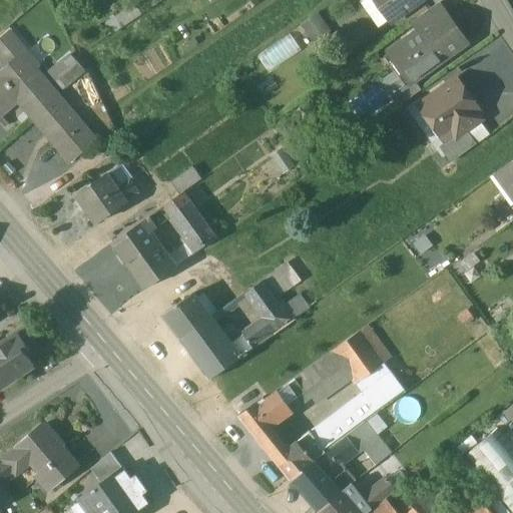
[(377,0),(392,20),(420,0),(377,0)]
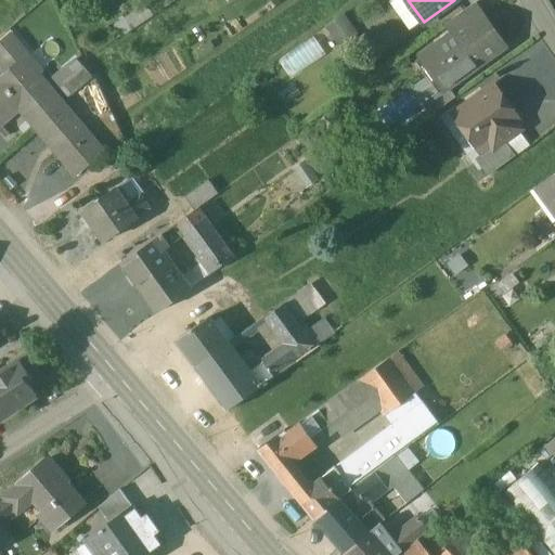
[(473,3),(447,22),(455,33),(455,34),(480,15),(473,3)]
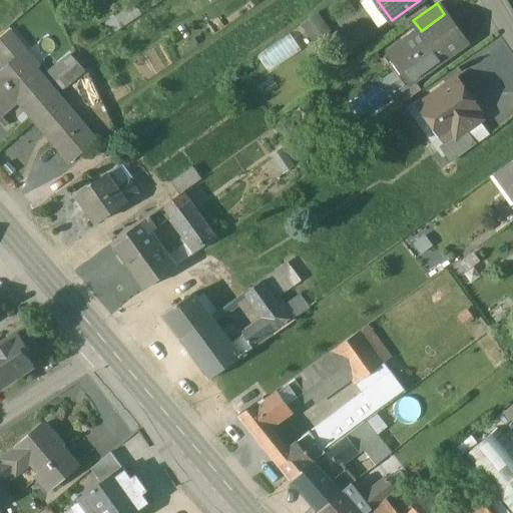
[(135,4),(115,17),(122,27),(142,14),(135,4)]
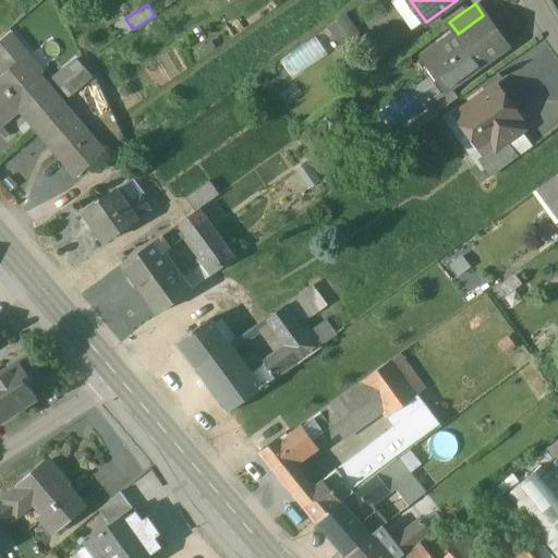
[(458,33),(425,57),(447,87),(448,89),(450,87),(481,65),(480,64),(505,46),(483,15),(458,34),(458,33)]
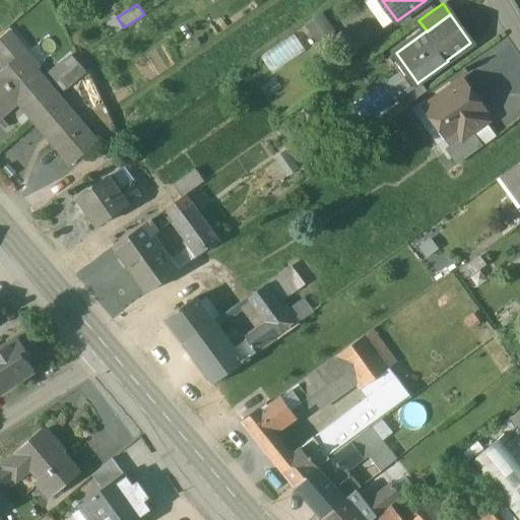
[(10,33),(0,41),(0,58),(8,68),(23,55),(25,56),(28,54),(10,33)]
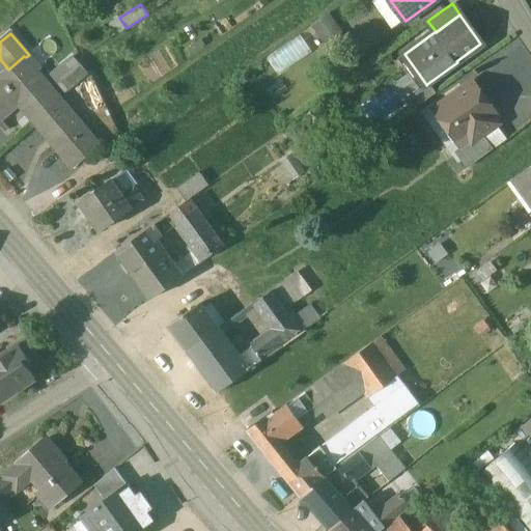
[(63,49),(51,34),(33,50),(46,63),(63,49)]
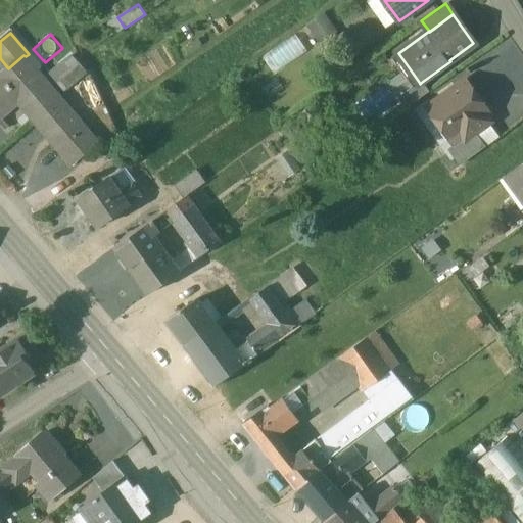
[(88,130),(36,68),(39,65),(29,54),(26,56),(24,55),(8,68),(0,75),(0,108),(13,97),(72,164),(88,150),(79,138),(88,130)]
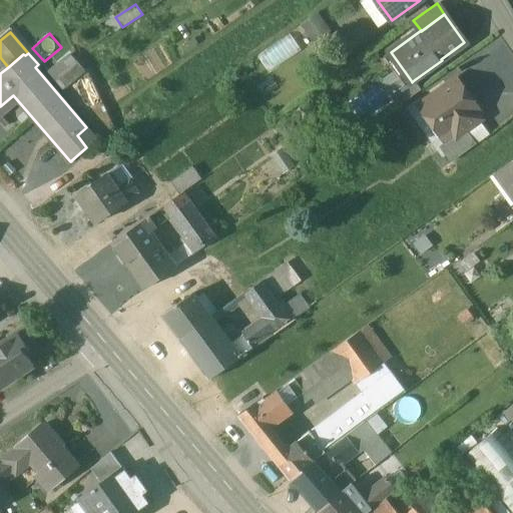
[(84,72),(75,62),(57,78),(66,88),(84,72)]
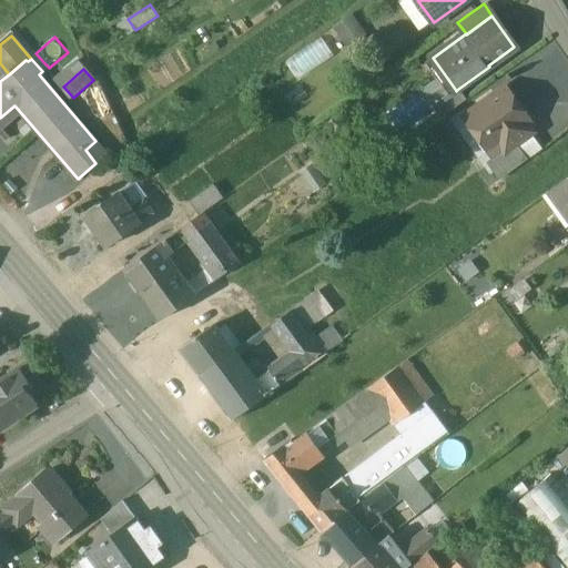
[(505,88),(465,118),(480,138),(490,131),(504,151),(505,151),(516,143),(533,131),(527,124),(530,122),(505,88)]
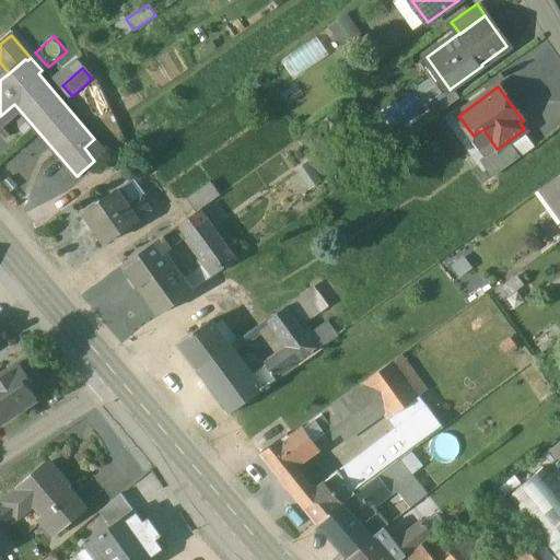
[(448,88),(429,102),(438,114),(459,98),(452,88),(450,90),(448,88)]
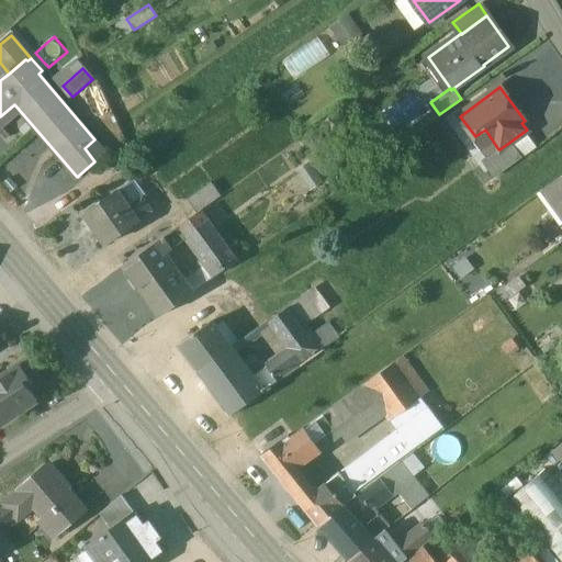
[(510,142),(499,149),(498,149),(483,160),(495,178),(521,158),(510,142)]
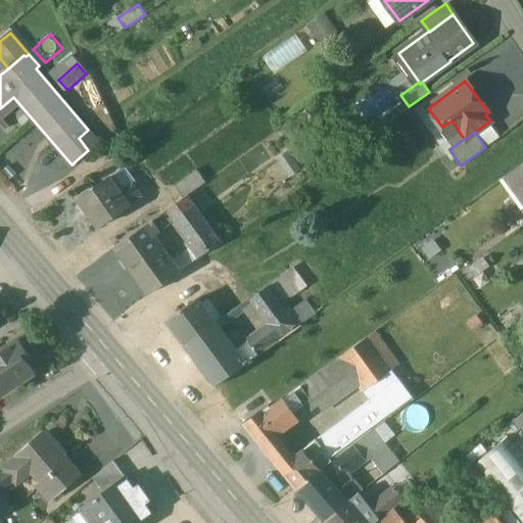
[(522,162),(506,176),(522,198),(522,162)]
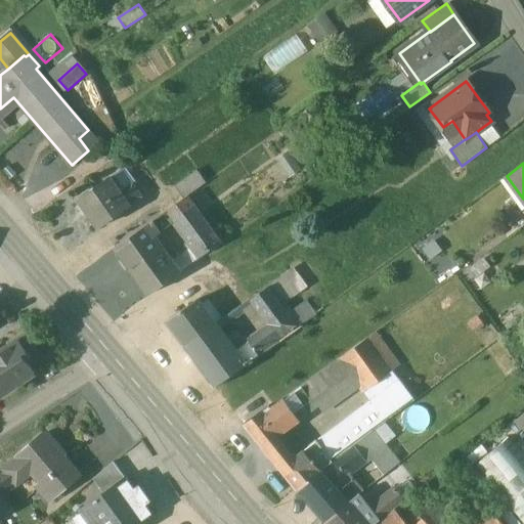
[(119,193),(107,178),(78,200),(97,228),(128,207),(127,207),(119,193)]
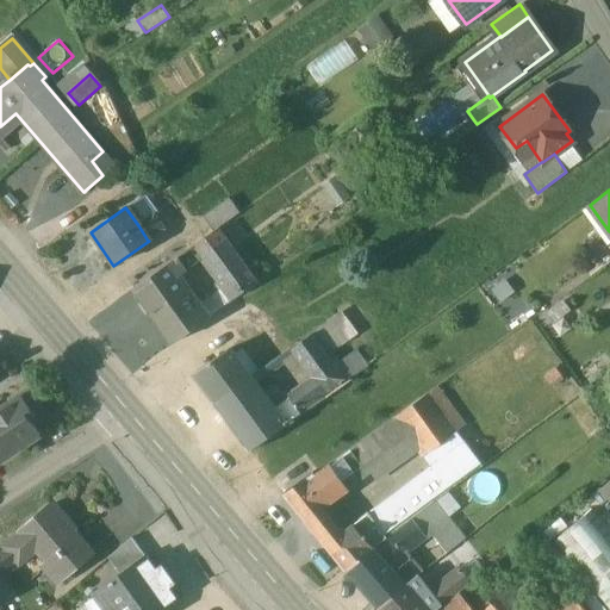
[(154,215),(138,225),(148,241),(163,230),(154,215)]
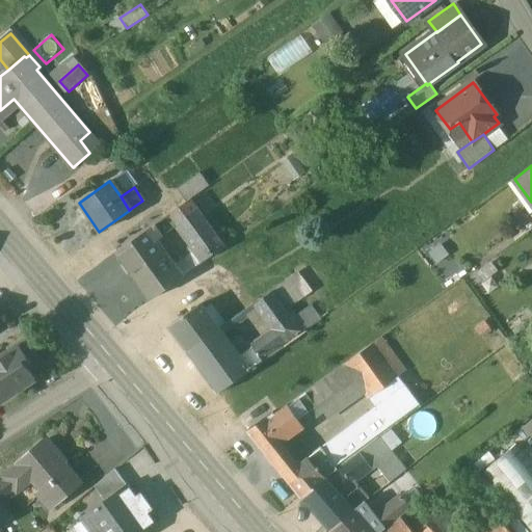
[(179,194),(161,207),(167,215),(185,203),(179,194)]
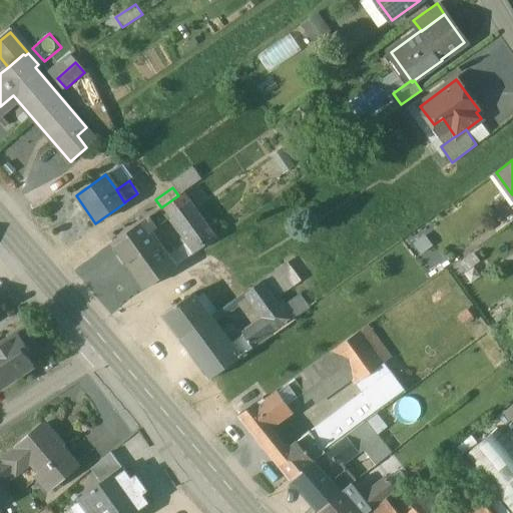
[(216,237),(183,191),(178,195),(161,207),(169,219),(183,237),(186,241),(194,253),(216,237)]
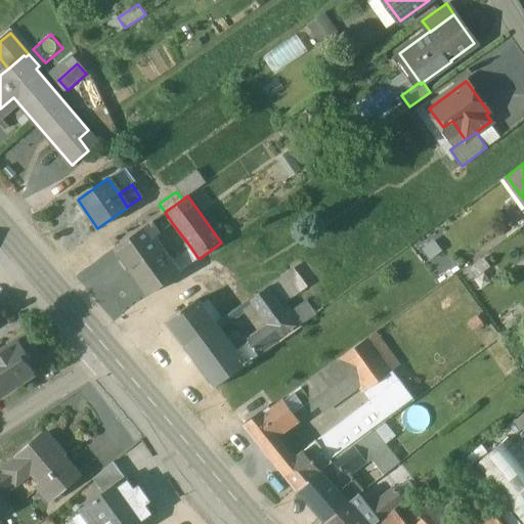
[(165,212),(114,249),(130,271),(161,250),(153,238),(173,224),(165,212)]
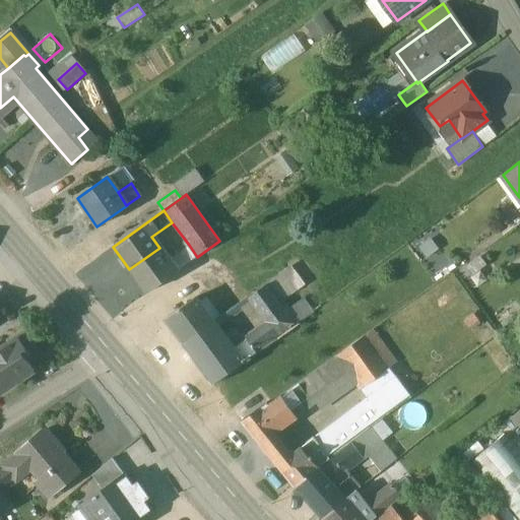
[(197,257),(189,245),(185,248),(182,251),(190,262),(197,257)]
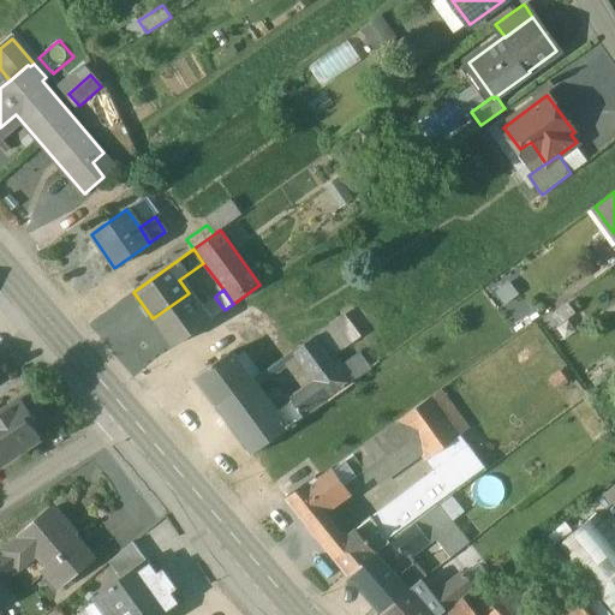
[(189,293),(153,318),(173,347),(209,321),(199,308),(189,293)]
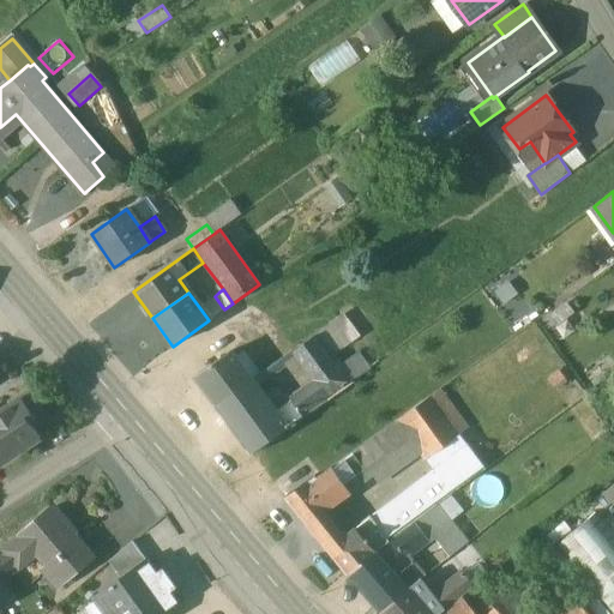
[(224,309),(215,296),(199,307),(209,320),(224,309)]
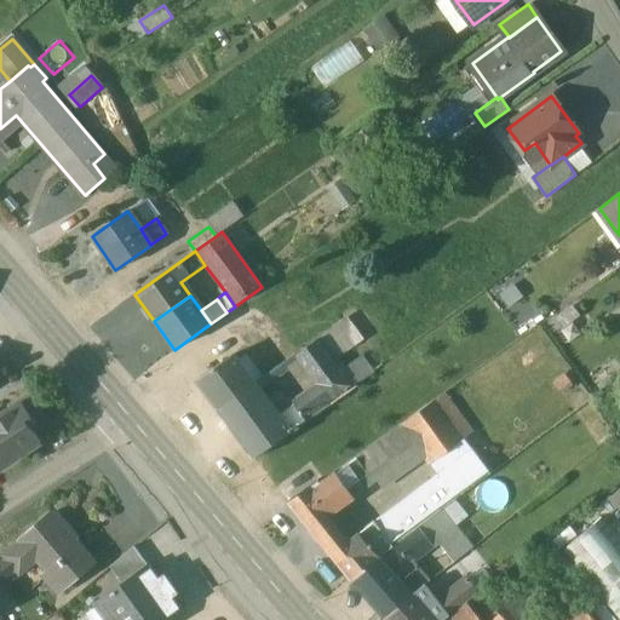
[(551,319),(564,343),(589,329),(575,305),(551,319)]
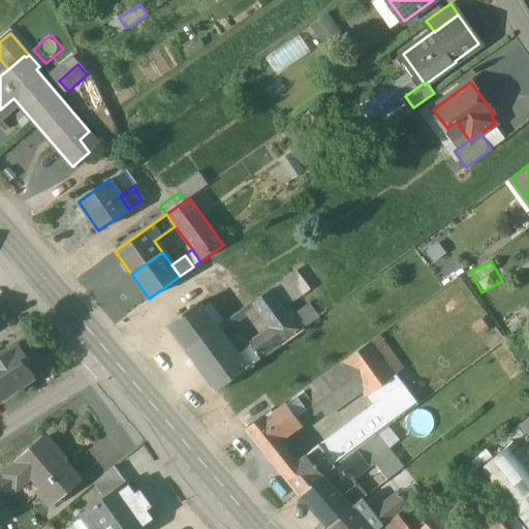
[(298,299),(284,281),(270,290),(283,308),(288,305),(298,299)]
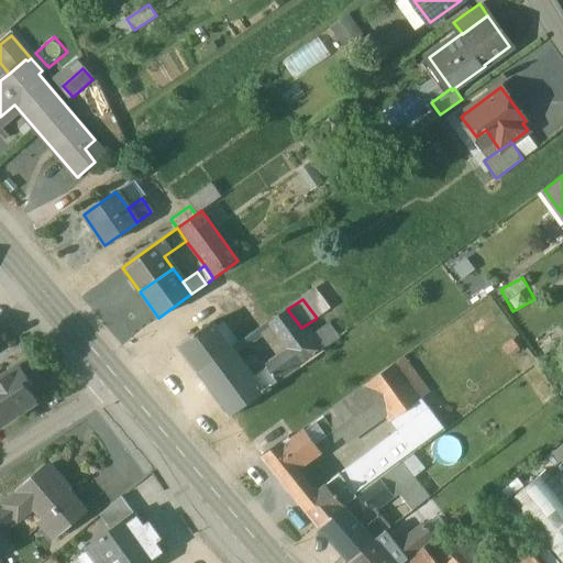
[(287,309),(269,322),(287,345),(305,333),(301,328),(287,309)]
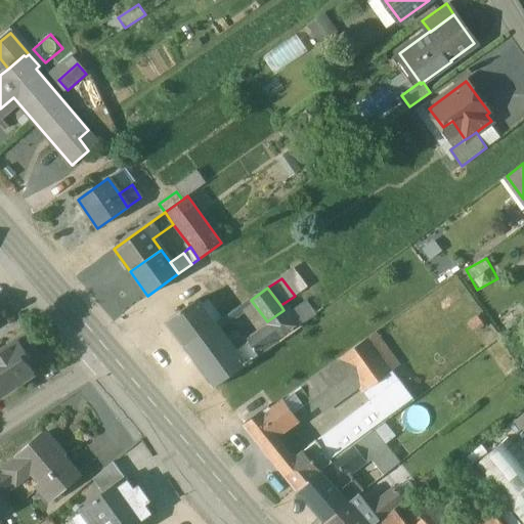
[(197,300),(168,321),(187,346),(215,325),(201,305),(197,300)]
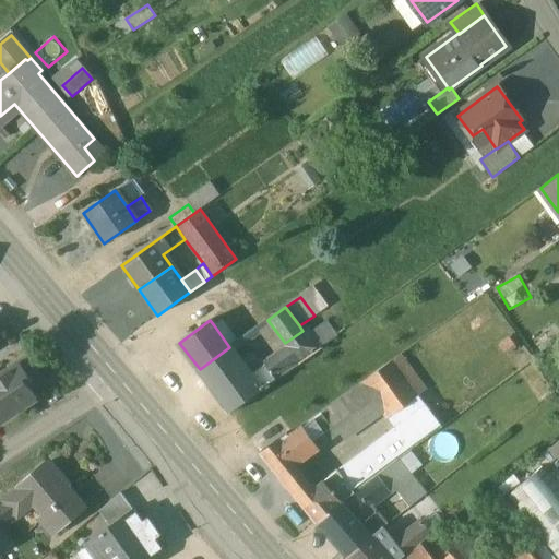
[(237,342),(222,320),(214,325),(229,347),(237,342)]
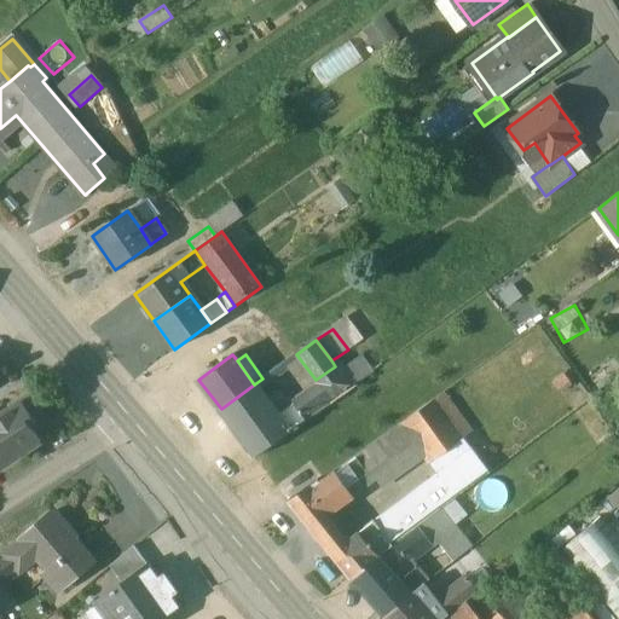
[(360,356),(343,368),(356,385),(356,383),(371,372),(360,356)]
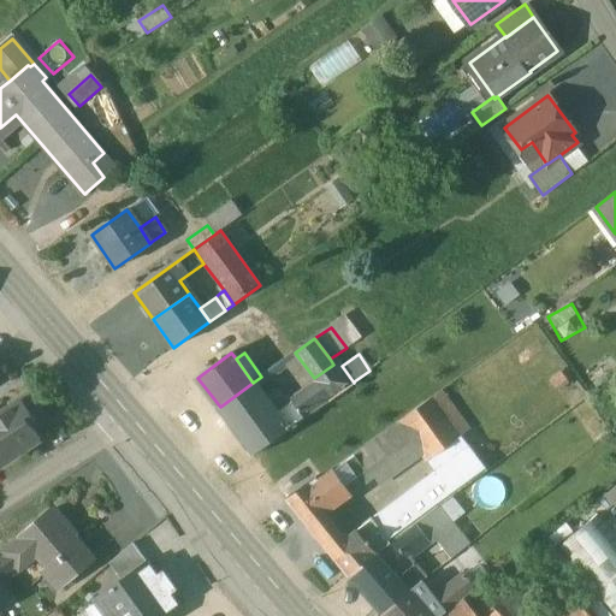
[(336,355),(330,359),(333,365),(338,361),(339,360),(336,355)]
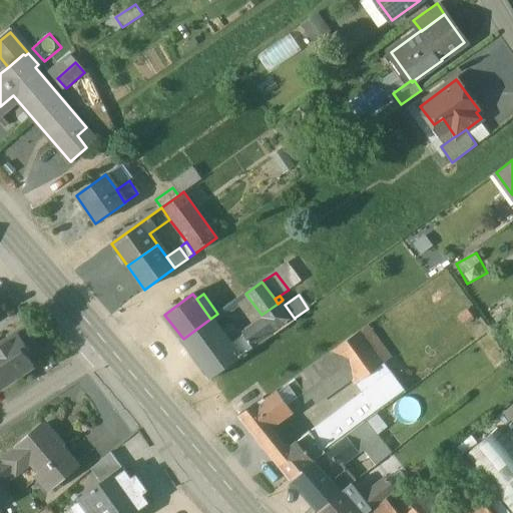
[(278,304),(262,315),(265,319),(270,315),(280,329),(295,319),(285,305),(282,301),(278,304)]
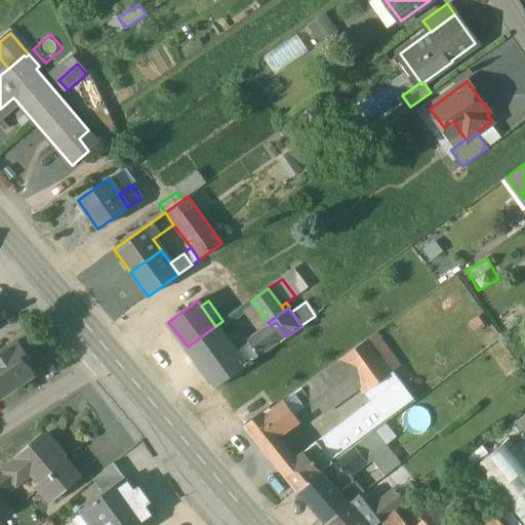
[(271,326),(248,342),(258,357),(278,342),(286,336),(276,322),(271,326)]
